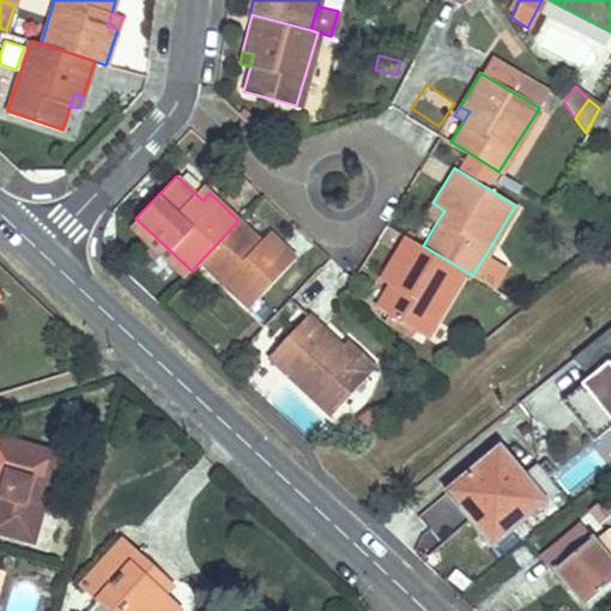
[(210,193),(201,186),(193,192),(203,200),(210,193)]
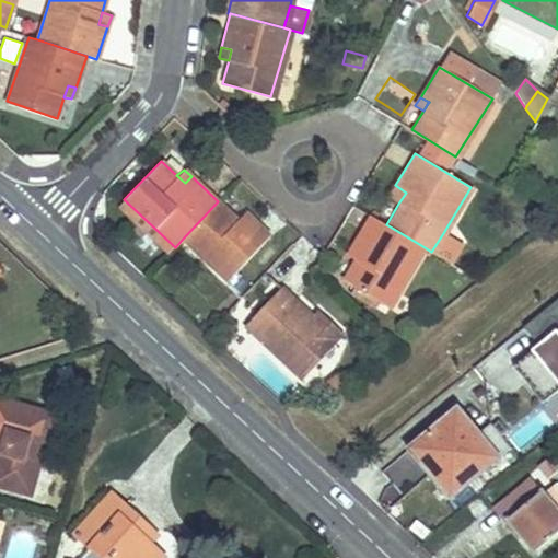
[(398,204),(406,193),(395,185),(388,197),(398,204)]
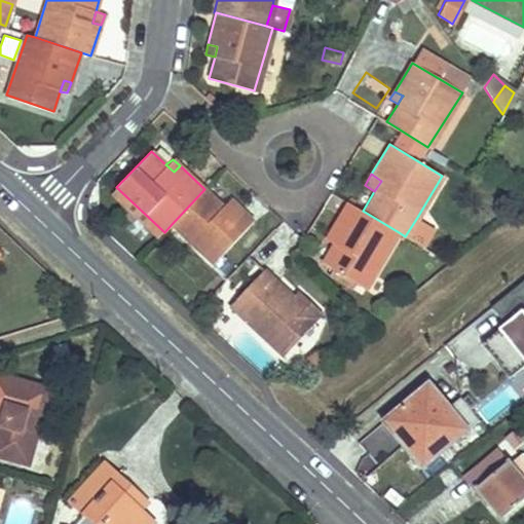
[(164,232),(116,187),(111,192),(159,237),(164,232)]
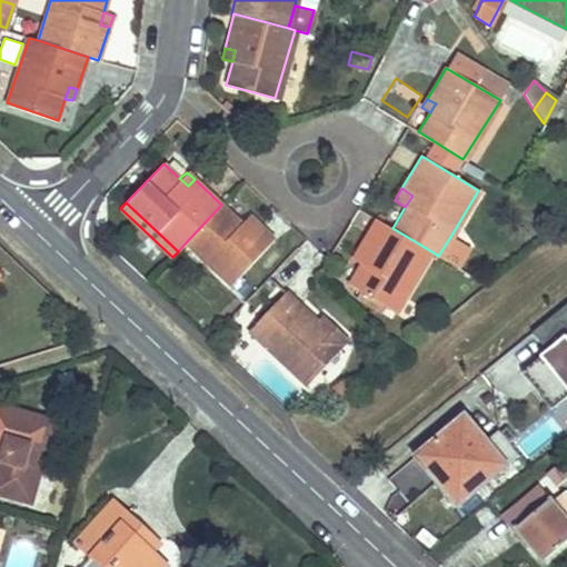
[(229,284),(271,238),(248,216),(241,224),(221,205),(186,242),(229,284)]
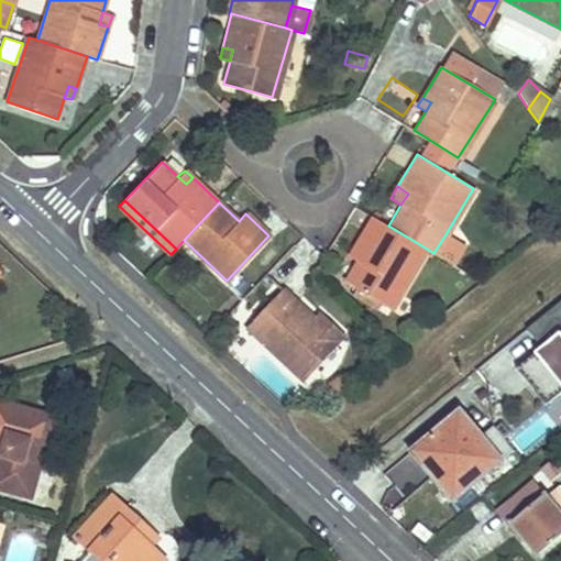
[(389,308),(427,249),(388,226),(372,216),(354,245),(362,251),(356,261),(344,281),(389,308)]
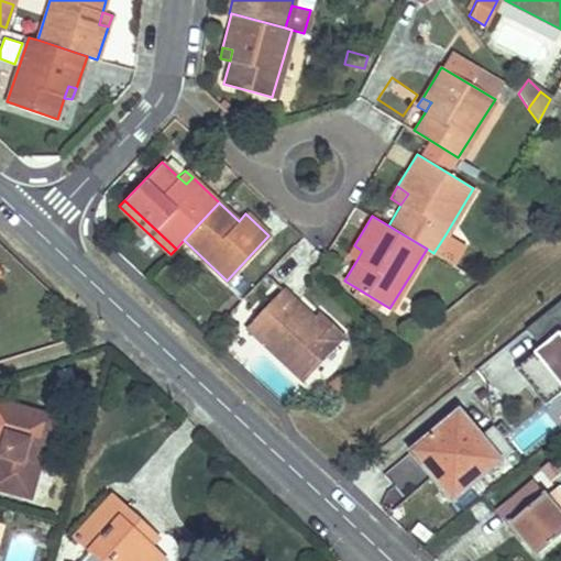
[(464,246),(446,234),(433,253),(452,264),(453,264),(464,246)]
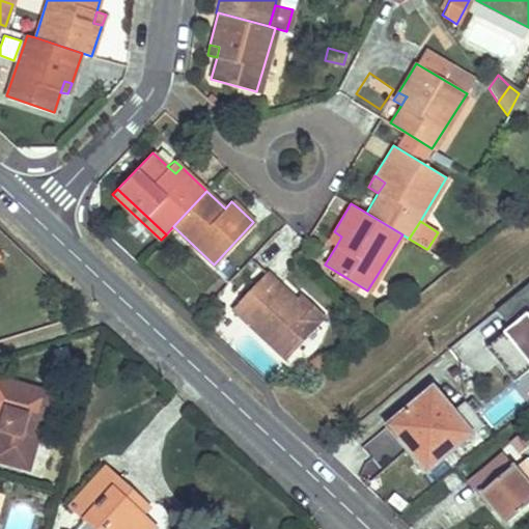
[(336,246),(341,237),(334,231),(328,241),(336,246)]
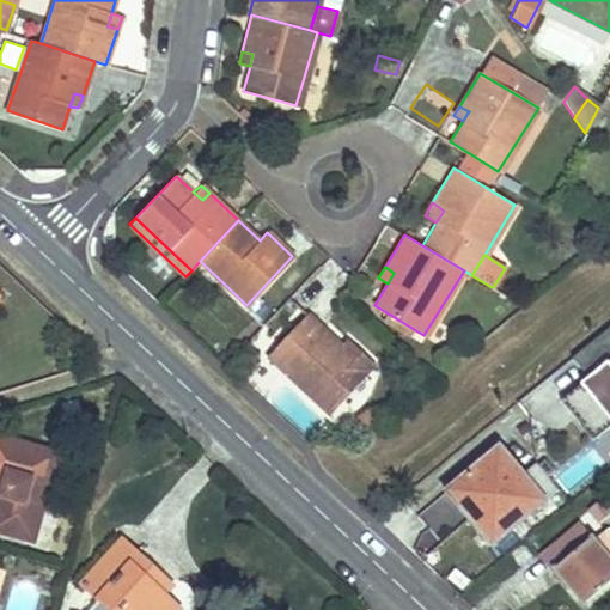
[(328,414),(373,366),(346,340),(340,346),(333,353),(313,335),(321,328),(306,315),(279,343),(292,357),(281,368),(328,414)]
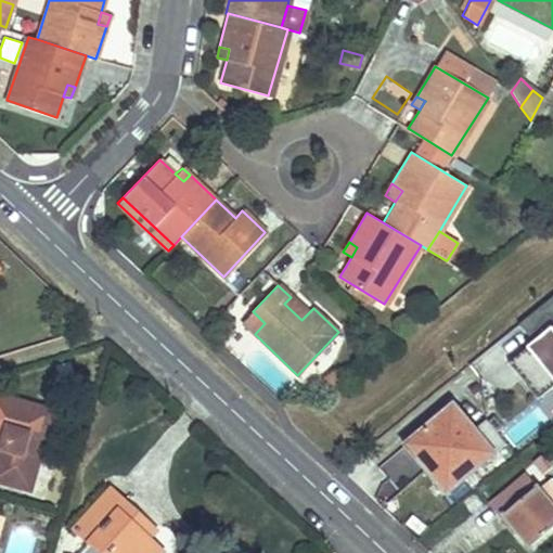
[(552,293),(517,322),(531,339),(506,360),(537,397),(552,383),(552,293)]
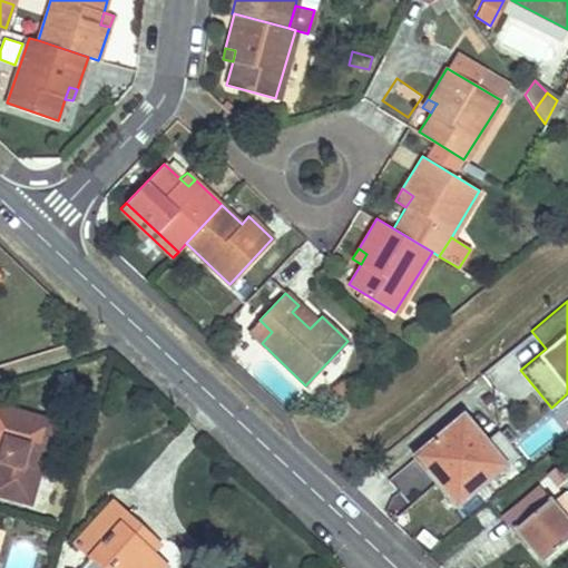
[(310,329),(316,322),(299,305),(292,312),(310,329)]
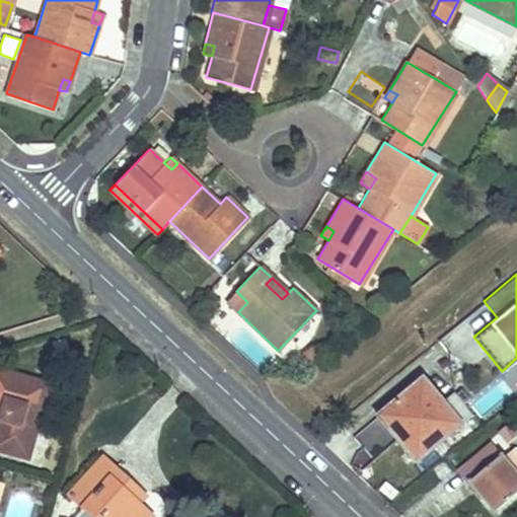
[(247,302),(236,291),(235,292),(226,302),(238,312),(247,302)]
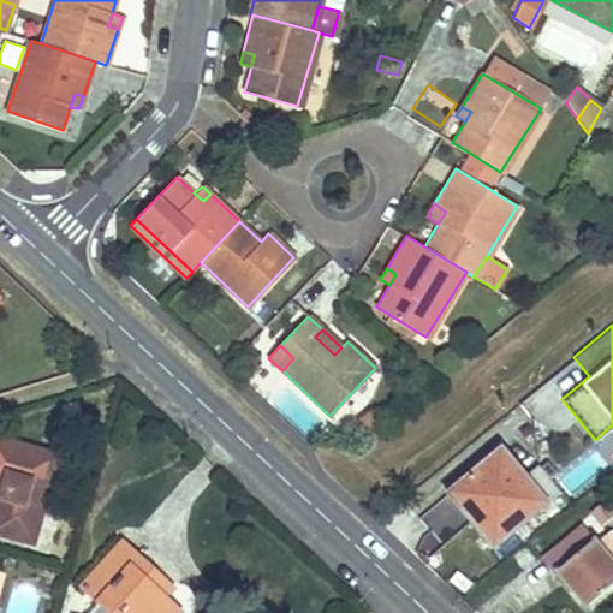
[(422,384),(411,373),(402,381),(412,392),(422,384)]
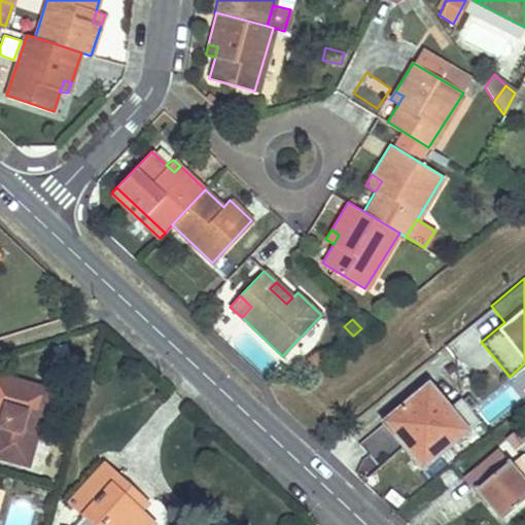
[(0,456),(28,465),(50,389),(0,374),(0,417),(1,417),(0,420),(0,456)]
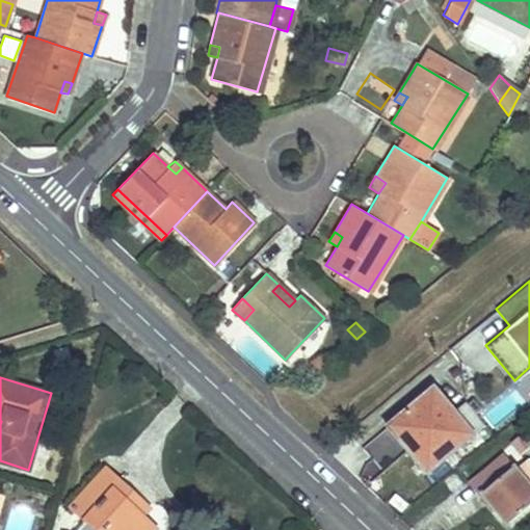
[(502,419),(529,397),(529,388),(523,378),(491,404),(502,419)]
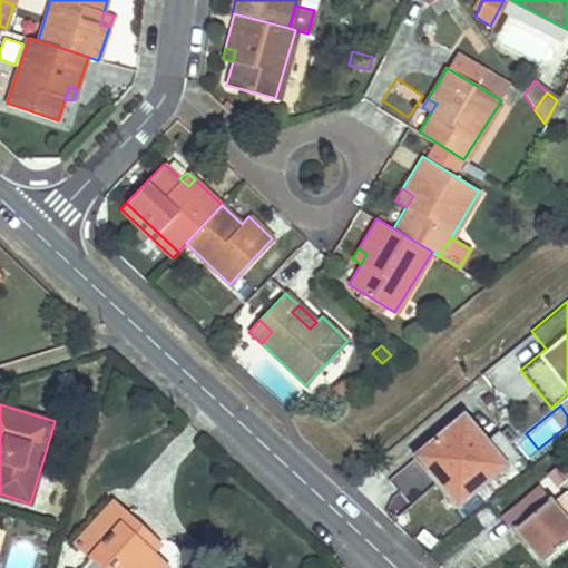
[(457,506),(519,453),(500,430),(487,440),(464,414),(415,456),(457,506)]
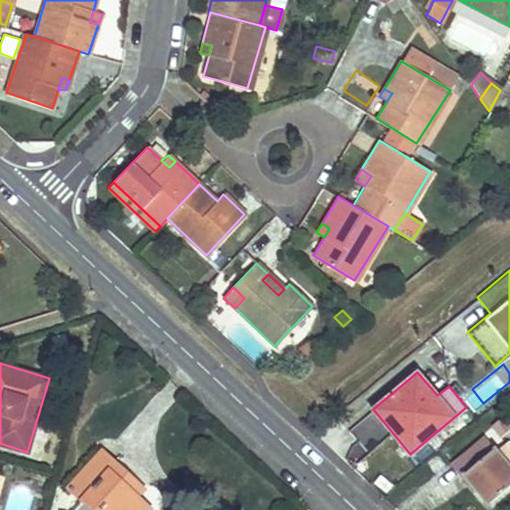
[(509,484),(509,467),(485,436),(452,461),(486,504),(509,484)]
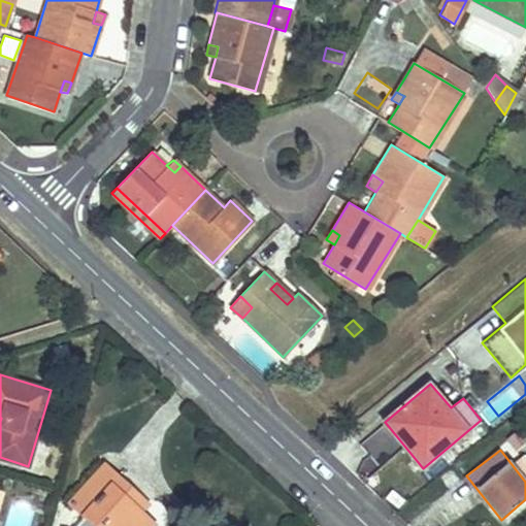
[(153,525),(155,525),(140,512),(133,504),(134,503),(140,497),(103,464),(75,495),(89,507),(90,508),(84,515),(83,516),(93,525),(153,525)]
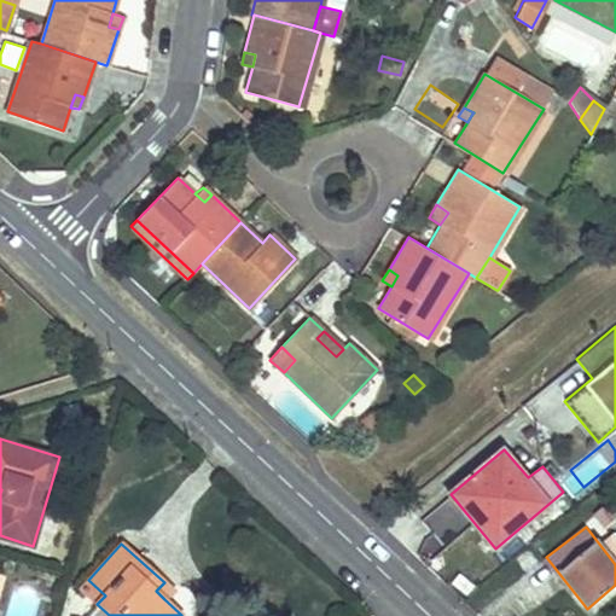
[(104,594),(88,580),(80,588),(97,604),(98,603),(105,596),(104,594)]
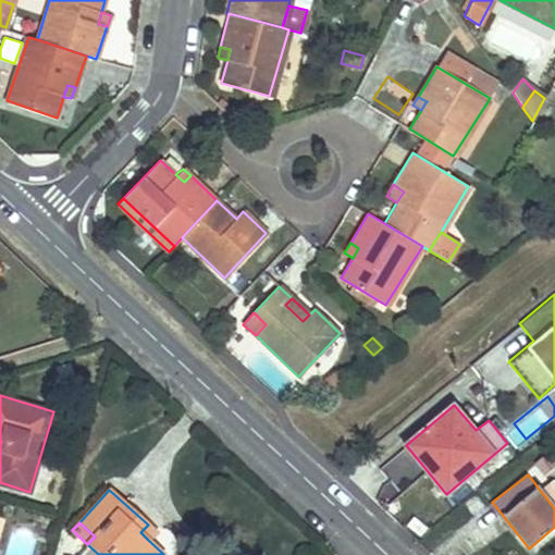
[(148,540),(155,531),(148,525),(142,531),(140,532),(148,540)]
